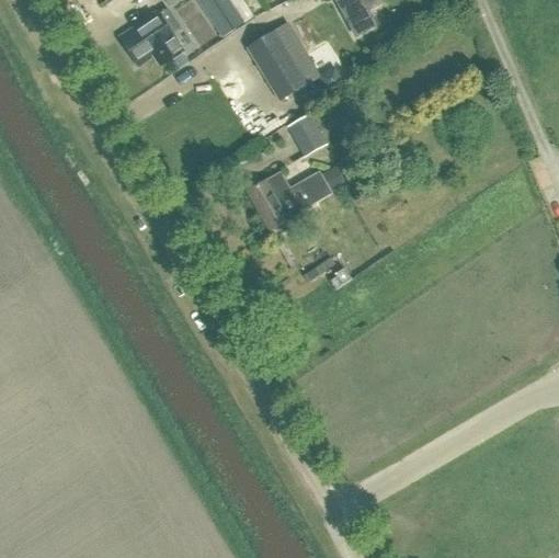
[(242,22),(228,0),(201,0),(224,34),(242,22)]
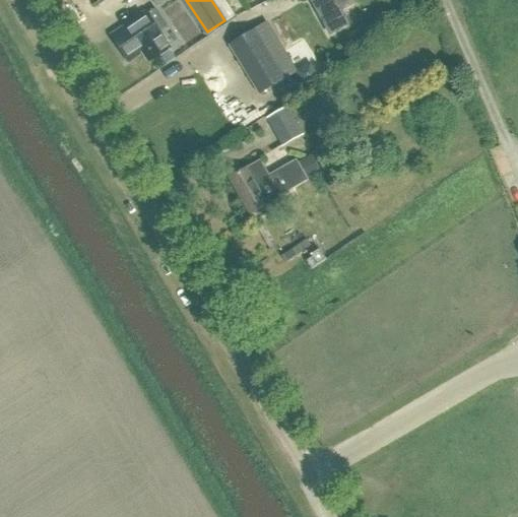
[(312,0),(313,2),(328,29),(343,20),(336,7),(347,0),(312,0)]
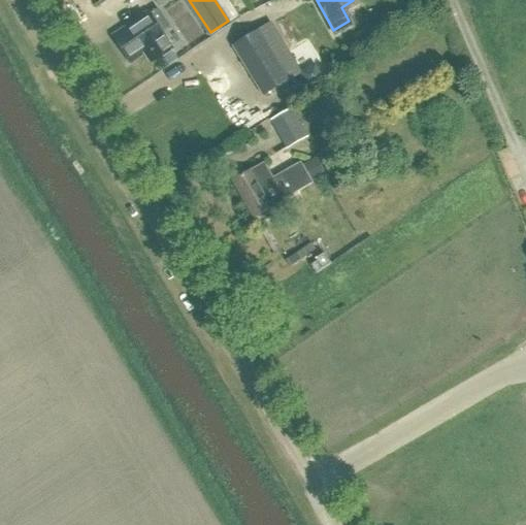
[(146,9),(109,33),(128,61),(146,48),(152,57),(171,44),(166,37),(163,32),(170,27),(157,6),(149,12),(146,9)]
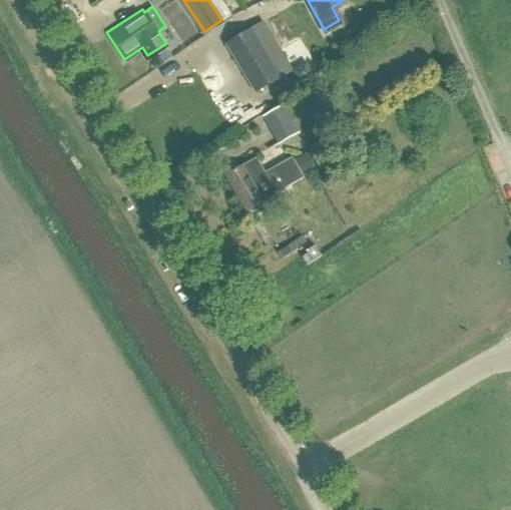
[(249,28),(226,41),(254,88),(277,75),(289,68),(261,21),(249,28)]
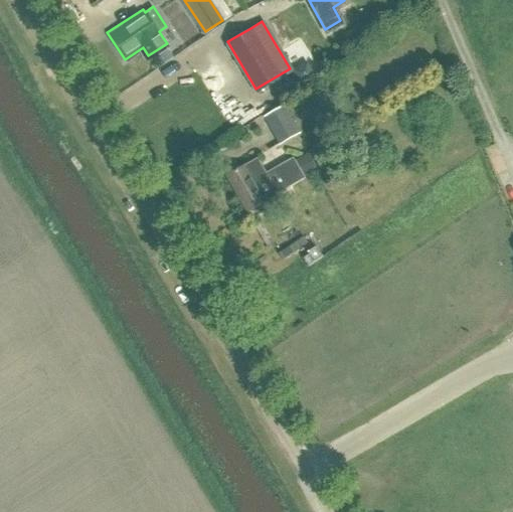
[(305,59),(291,68),(299,82),(314,73),(305,59)]
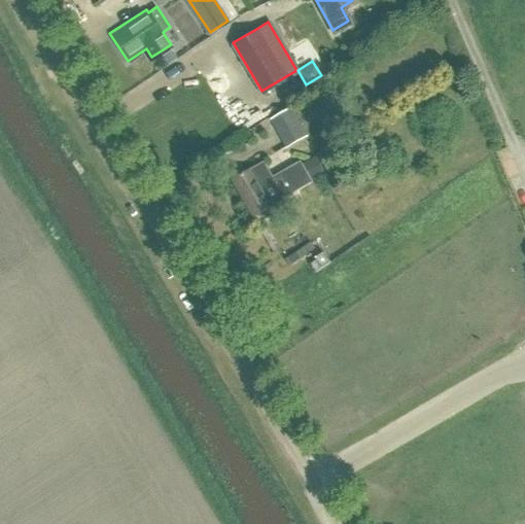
[(285,145),(306,134),(289,105),(269,116),(285,145)]
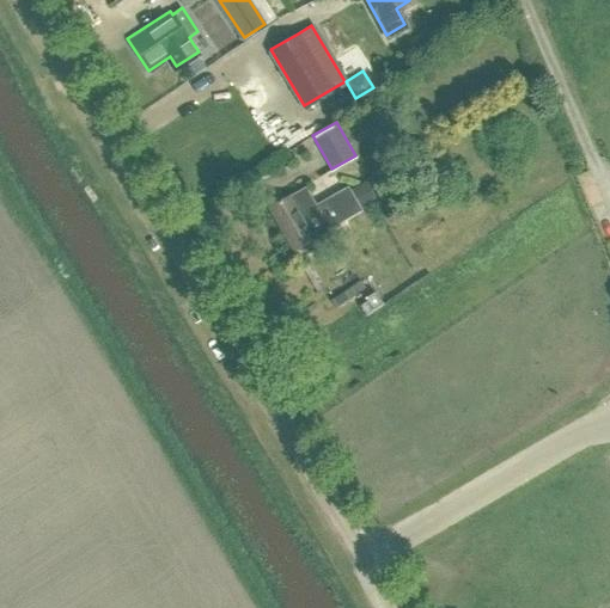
[(349,190),(360,210),(374,201),(364,182),(349,190)]
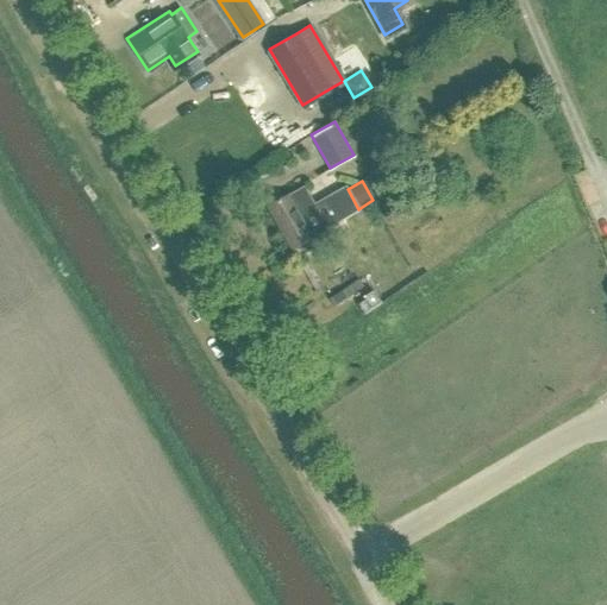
[(312,202),(304,186),(268,206),(292,246),(326,227),(326,226),(358,209),(348,189),(344,184),(312,202)]
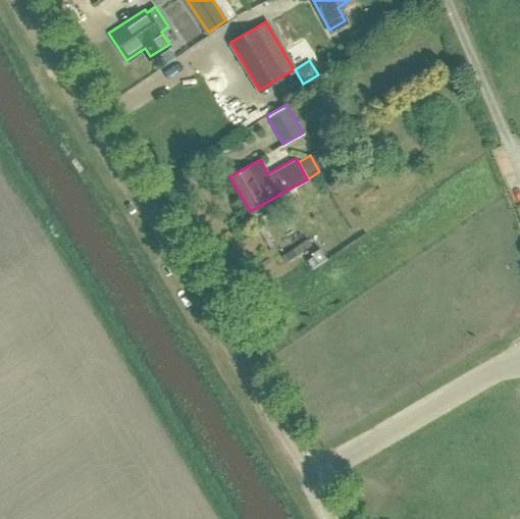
[(311,268),(325,259),(318,249),(310,254),(311,256),(305,260),(311,268)]
